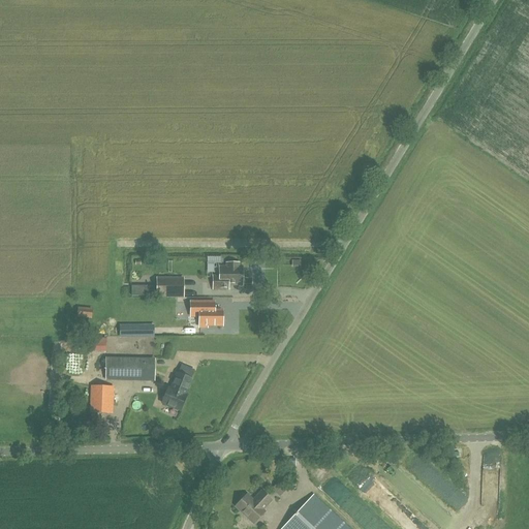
[(238,263),(226,263),(226,268),(219,268),(219,277),(213,277),(213,289),(227,289),(227,285),(242,285),(242,268),(238,268),(238,263)]
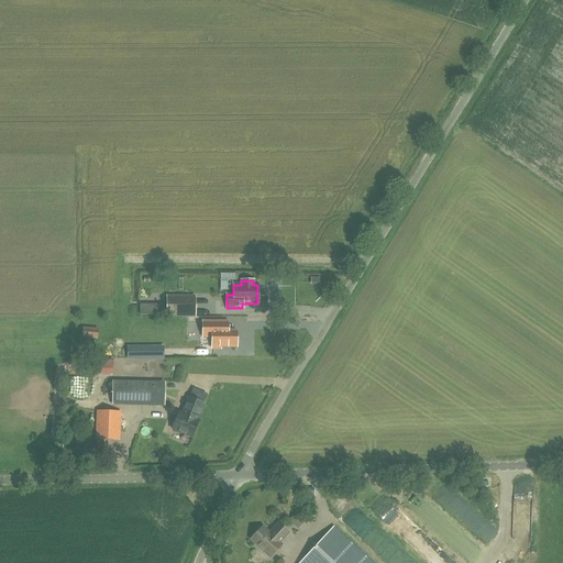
[(196,295),(166,295),(166,317),(196,317),(196,295)]
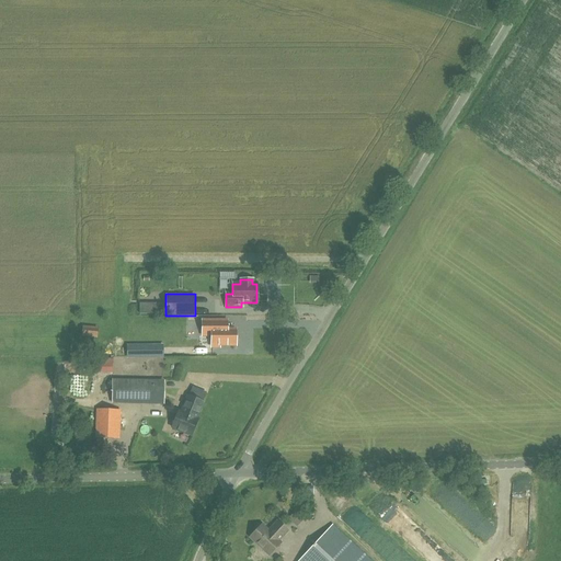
[(139,315),(153,315),(153,304),(139,304),(139,315)]
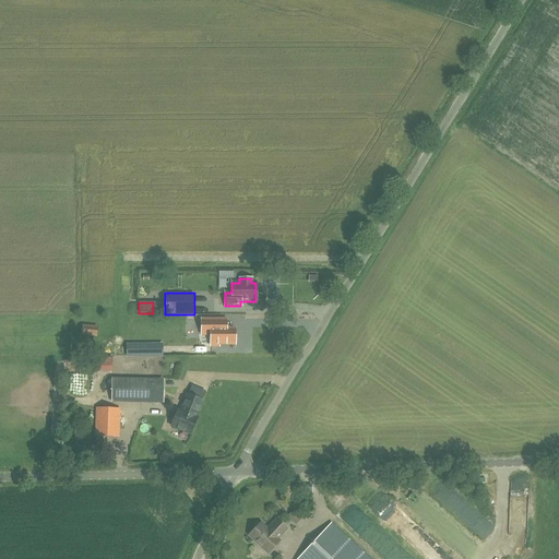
[(221,319),(219,319),(214,319),(201,319),(201,334),(211,334),(211,346),(218,346),(218,344),(235,344),(235,329),(226,329),(226,328),(226,320),(226,319),(225,319),(221,319)]
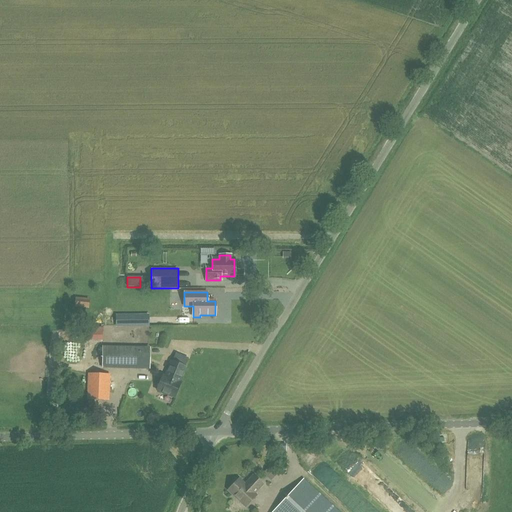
[(76,298),(75,305),(88,307),(89,300),(76,298)]
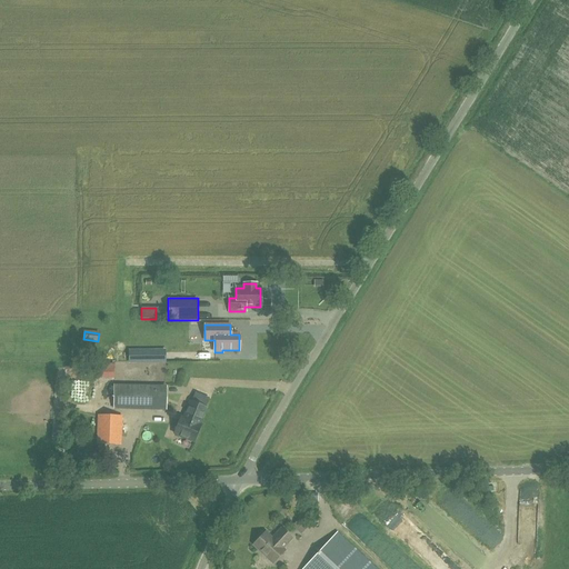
[(129,350),(129,363),(155,363),(155,350),(129,350)]
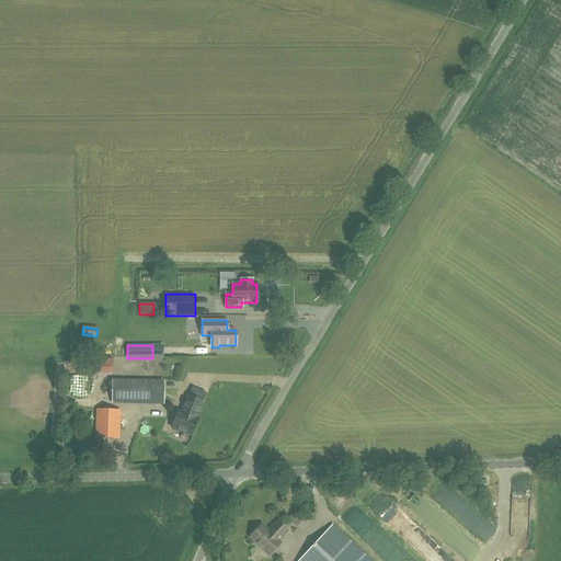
[(112,402),(152,403),(163,403),(163,397),(163,381),(152,381),(113,380),(112,402)]
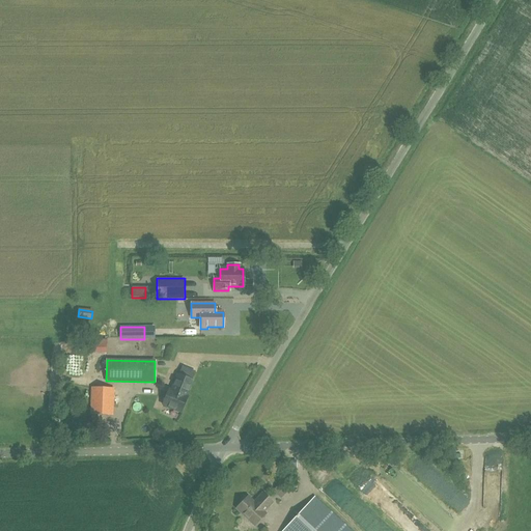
[(177,374),(170,390),(169,390),(163,406),(180,413),(187,397),(193,381),(177,374)]
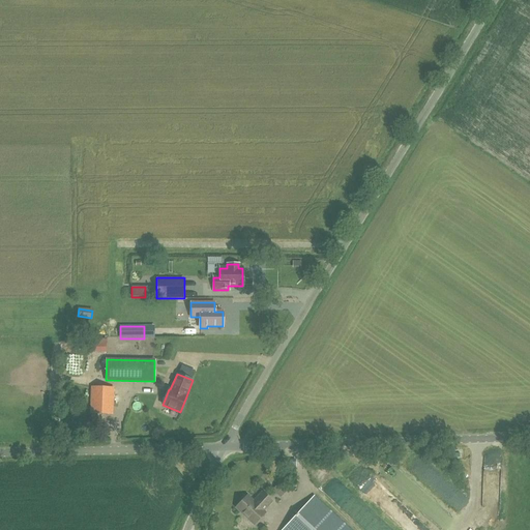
[(112,414),(113,388),(92,387),(91,413),(112,414)]
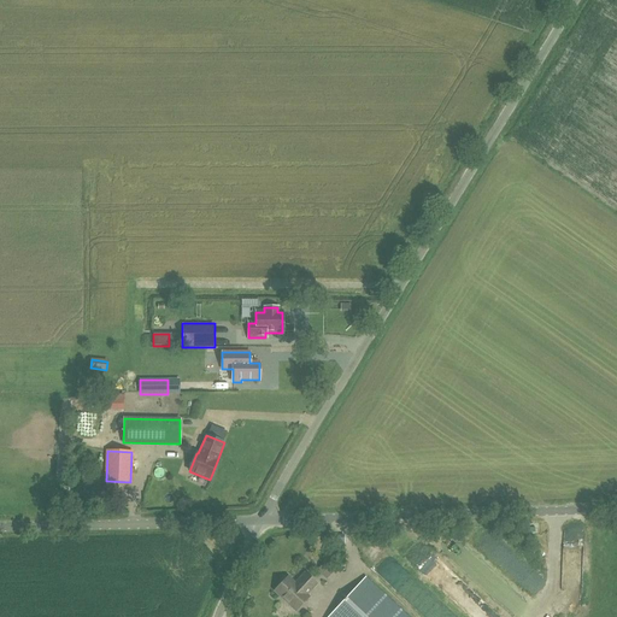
[(585,568),(585,526),(563,526),(563,568),(585,568)]
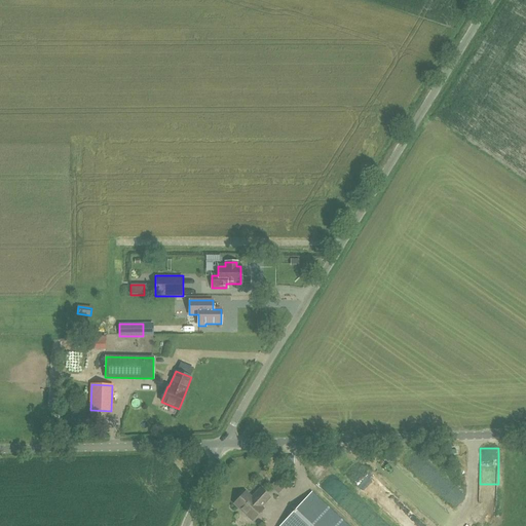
[(261,508),(270,497),(261,489),(252,498),(245,492),(234,503),(253,521),(263,510),(261,508)]
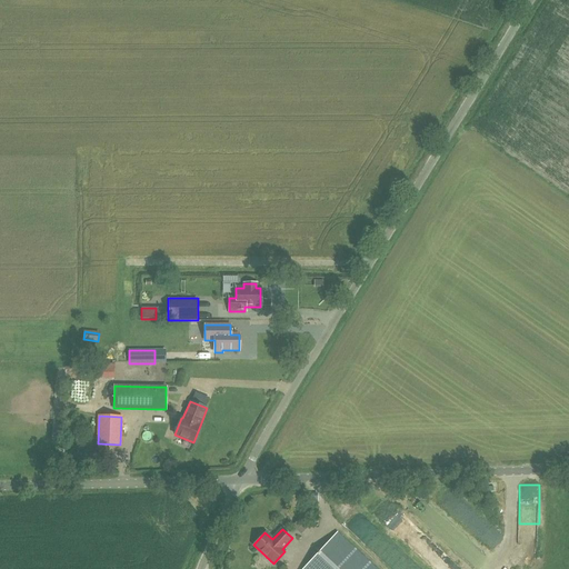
[(372,552),(387,539),(378,530),(363,543),(372,552)]
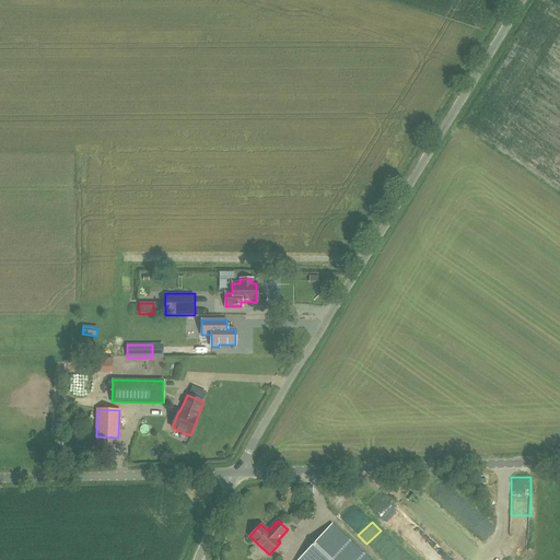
[(370,559),(331,525),(299,559),(370,559)]
